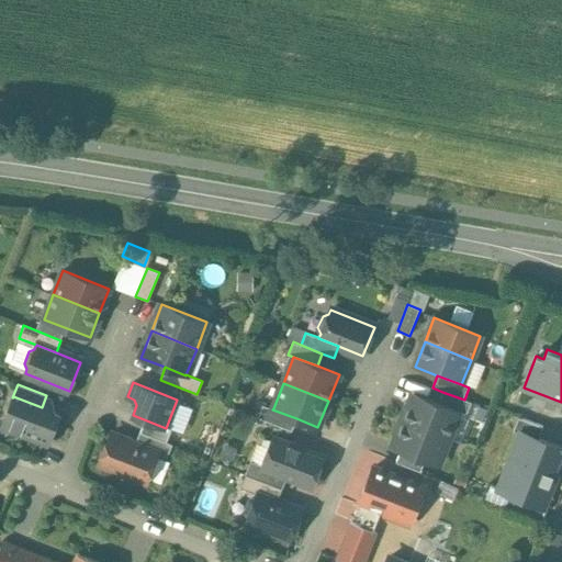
[(464,400),(442,392),(438,404),(459,412),(459,413),(467,416),(471,403),(464,400)]
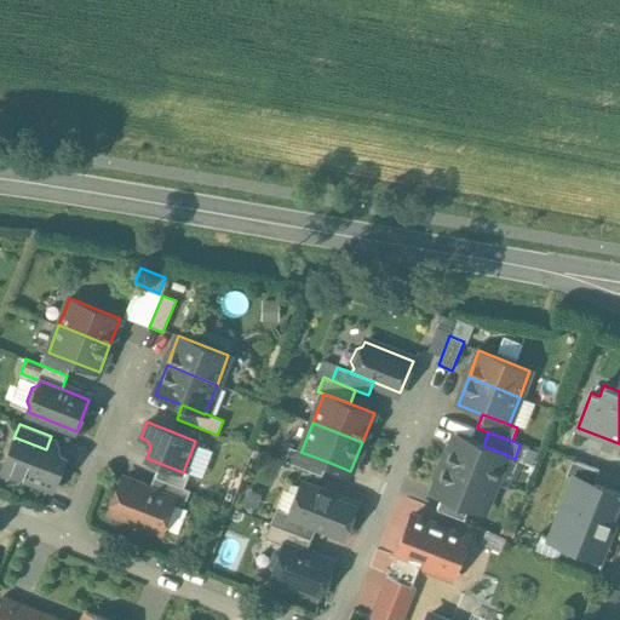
[(483,446),(457,435),(445,464),(494,483),(506,455),(506,454),(483,446)]
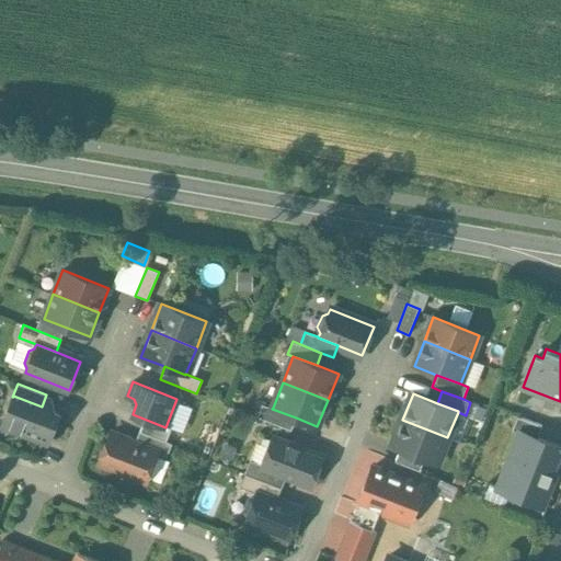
[(42,407),(13,396),(13,397),(2,425),(48,443),(59,414),(42,407)]
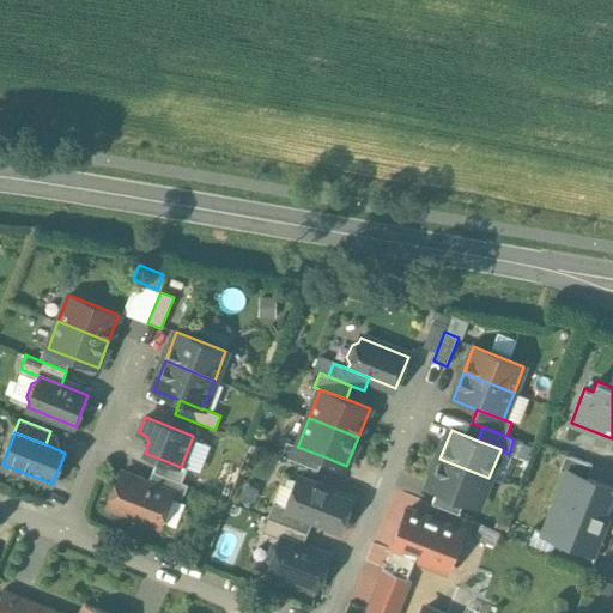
[(323,456),(297,447),(298,445),(286,442),(281,455),(319,471),(323,456)]
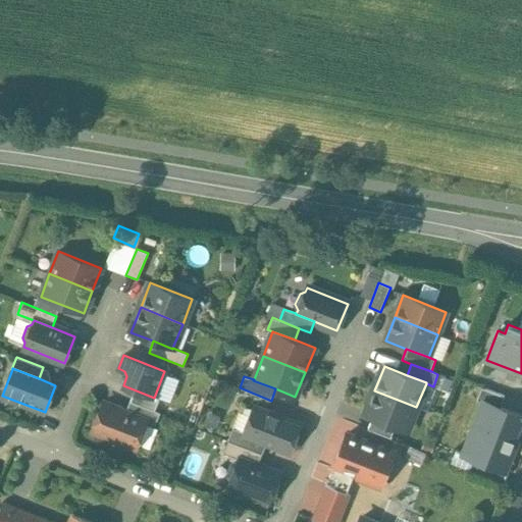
[(505,397),(482,387),(477,400),(482,402),(483,401),(500,408),(505,397)]
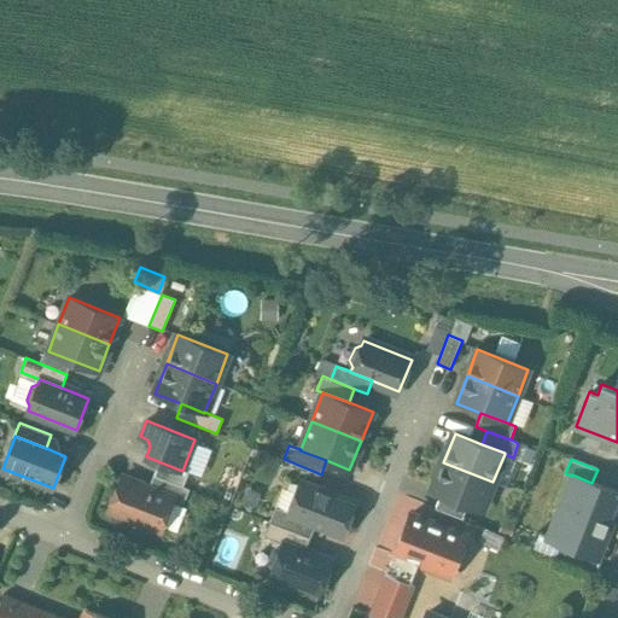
[(493,482),(443,462),(431,491),(441,495),(467,506),(481,512),(493,482)]
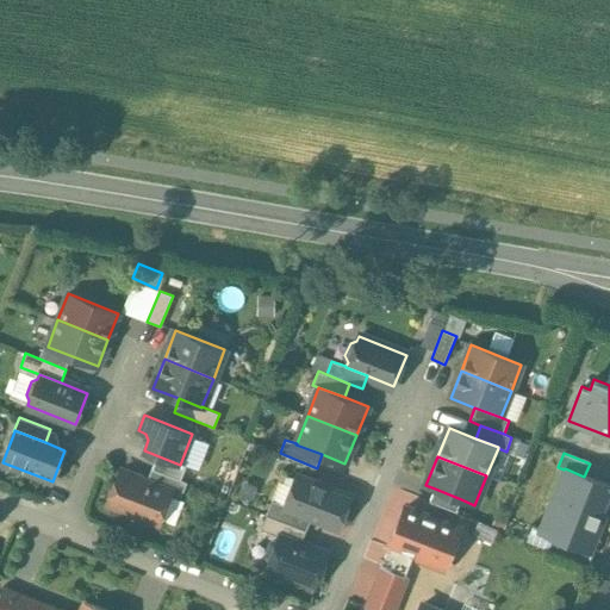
[(609,486),(584,477),(565,468),(564,470),(554,493),(601,511),(609,487),(609,486)]
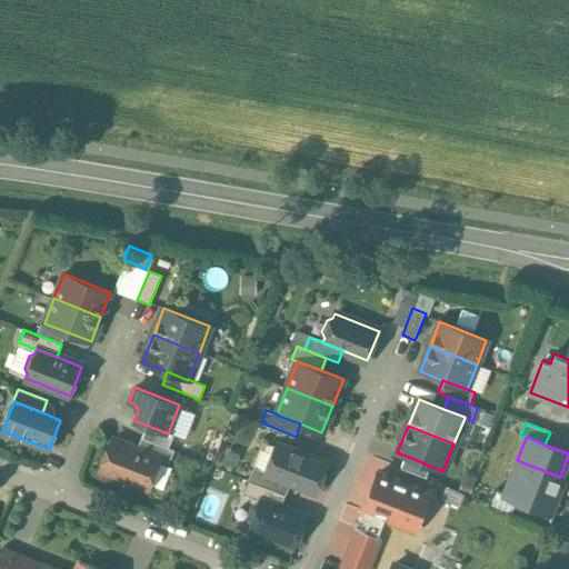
[(175,450),(141,438),(137,450),(160,459),(160,460),(169,463),(175,450)]
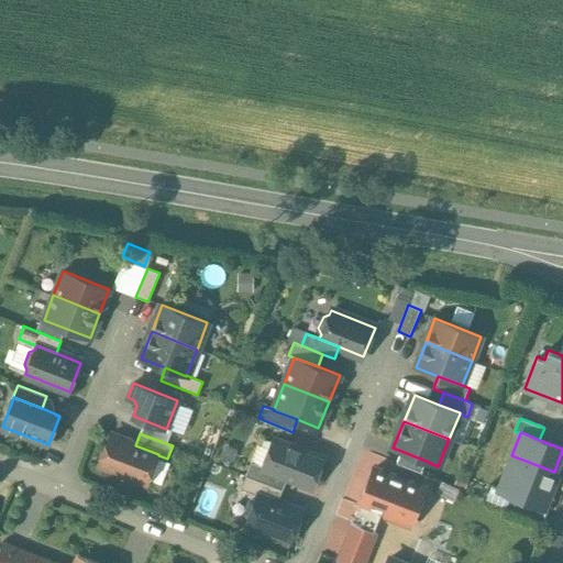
[(135,445),(110,435),(99,464),(147,484),(148,479),(161,485),(169,463),(157,459),(158,455),(158,454),(135,445)]
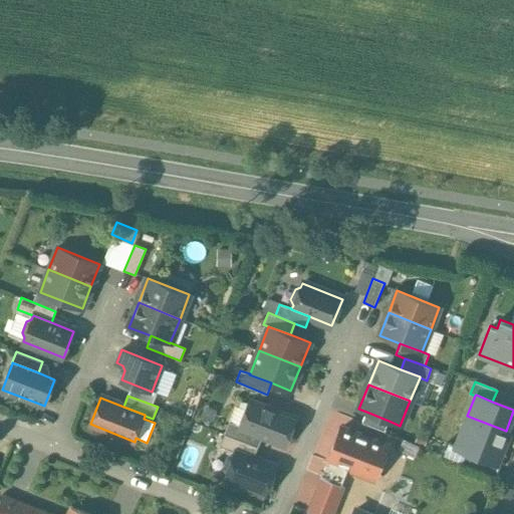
[(295,419),(250,401),(240,426),(240,427),(262,436),(284,445),(295,419)]
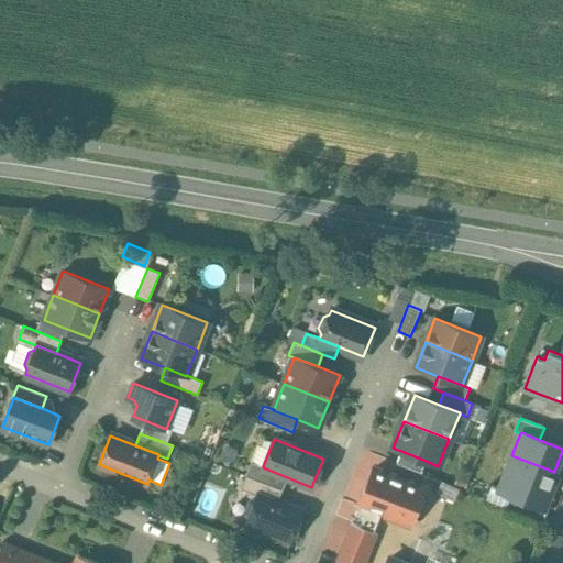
[(426,461),(401,451),(397,464),(421,473),(426,461)]
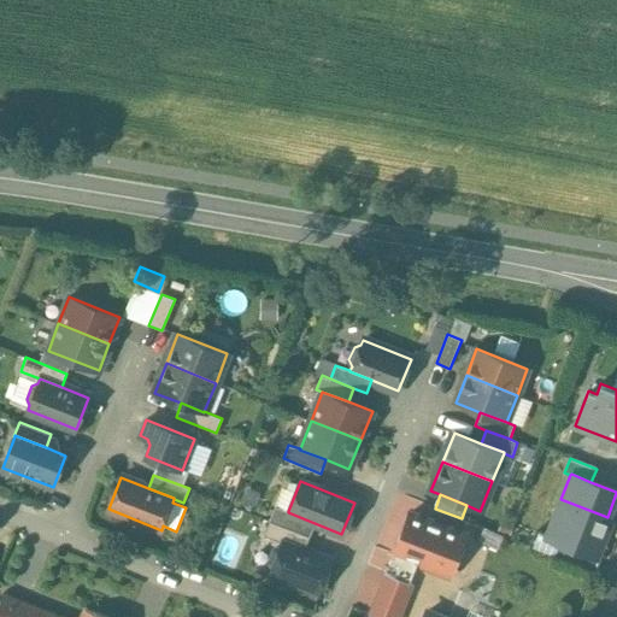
[(607,517),(560,499),(546,536),(559,542),(593,556),(593,553),(607,517)]
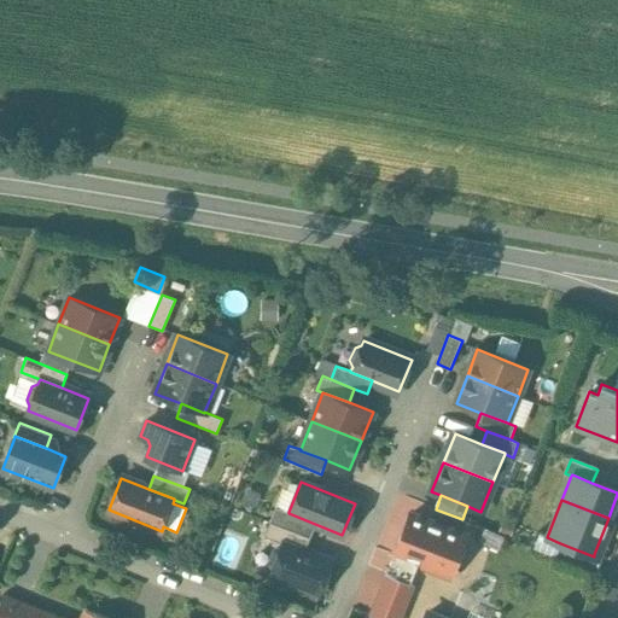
[(315,524),(289,513),(289,512),(275,507),(269,522),(310,537),(315,524)]
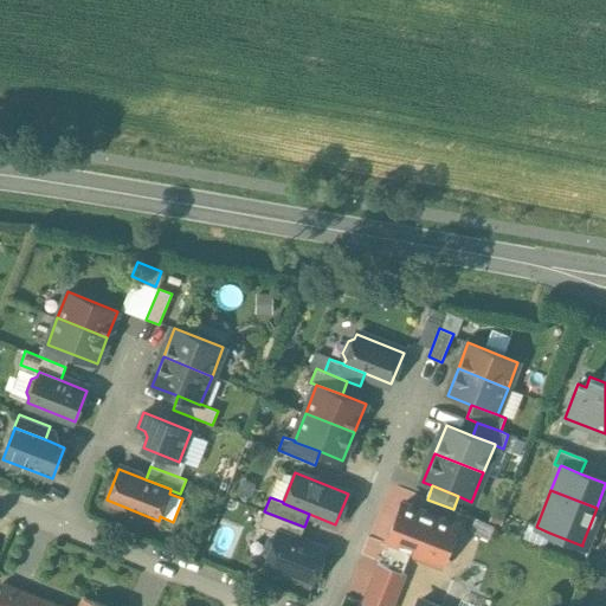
[(447,522),(398,507),(385,545),(397,548),(434,561),(447,522)]
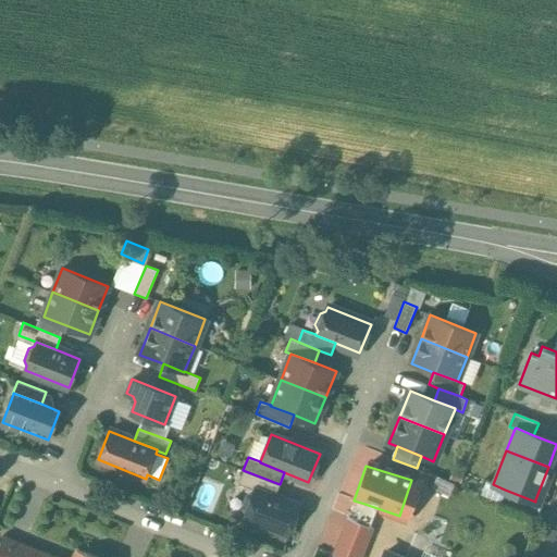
[(280,484),(243,470),(238,483),(255,490),(256,489),(274,496),(280,484)]
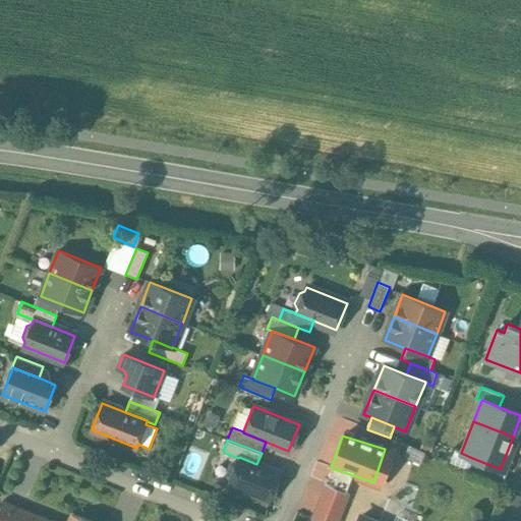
[(256,464),(239,457),(238,458),(237,461),(232,464),(228,474),(230,479),(228,483),(269,500),(280,473),(256,464)]
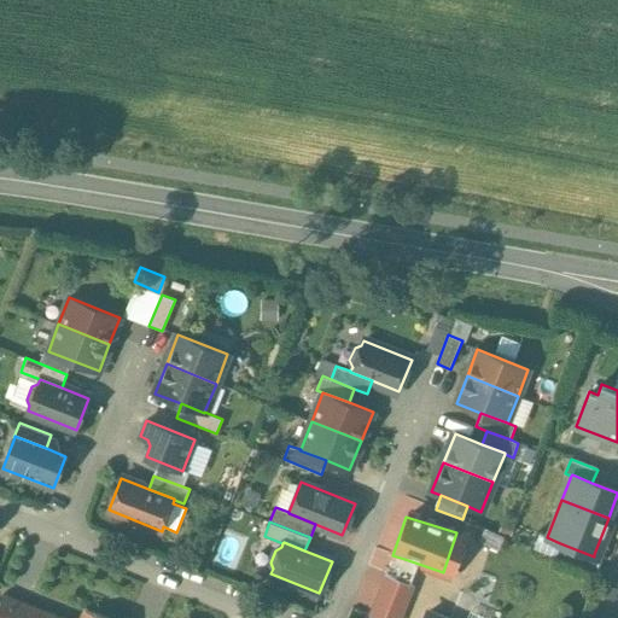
[(594,557),(560,543),(555,557),(595,572),(601,558),(594,554),(594,557)]
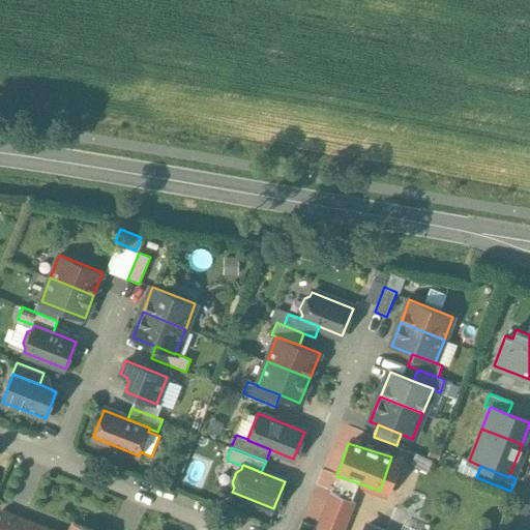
[(347,479),(336,476),(331,493),(341,497),(347,479)]
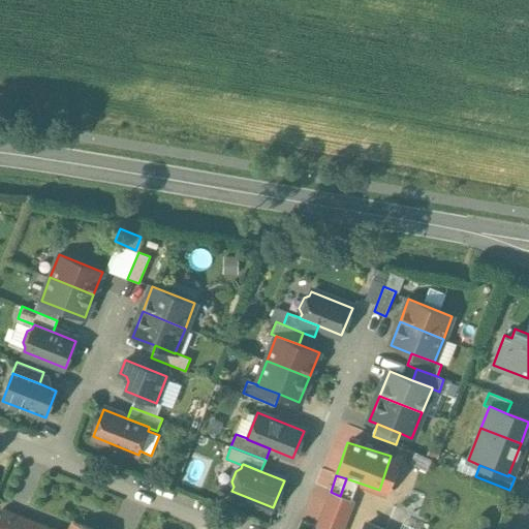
[(331,492),(329,492),(320,489),(319,488),(311,512),(331,519),(332,519),(340,496),(331,492)]
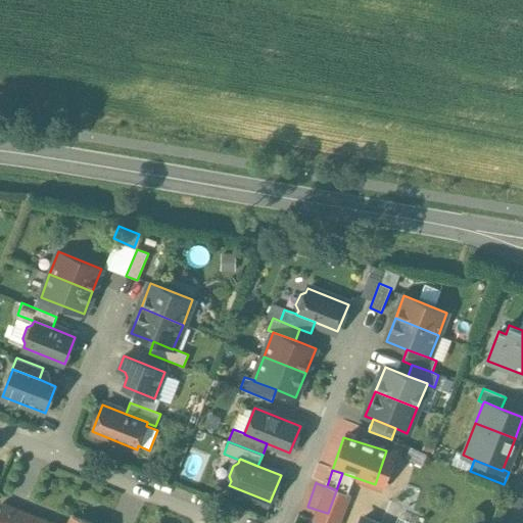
[(69,522),(49,522),(2,505),(0,510),(0,522),(87,522),(73,517),(69,522)]
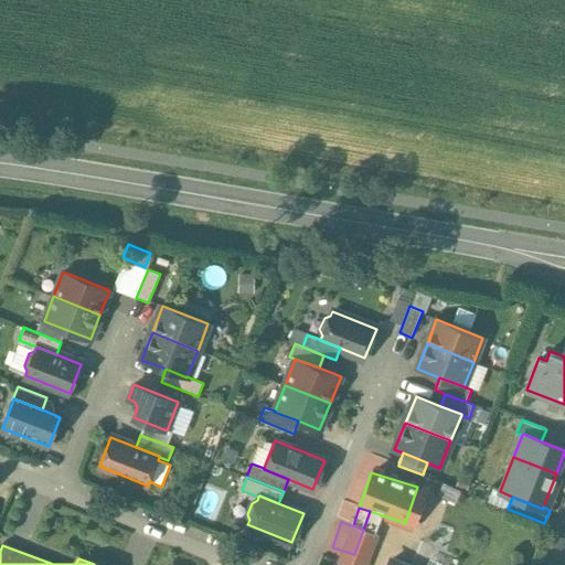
[(350,564),(353,554),(332,547),(329,558),(349,564),(350,564)]
